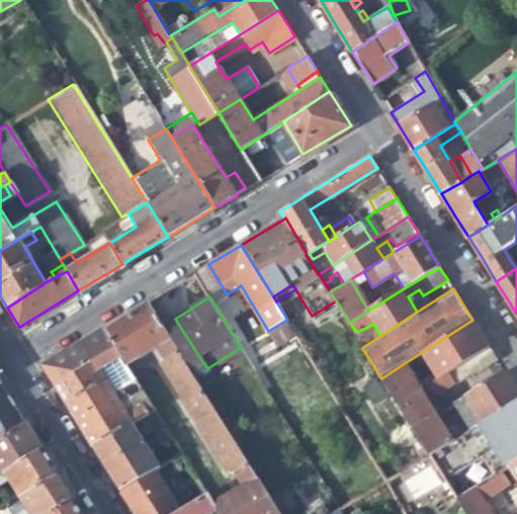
[(280,513),(278,510),(195,376),(186,363),(163,326),(148,301),(123,316),(104,327),(127,364),(154,348),(231,470),(237,472),(245,485),(216,502),(223,513),(280,513)]
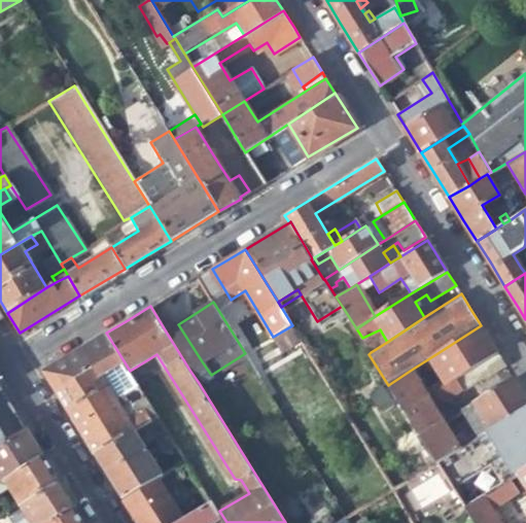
[(178,324),(166,332),(189,370),(199,383),(211,375),(202,361),(178,324)]
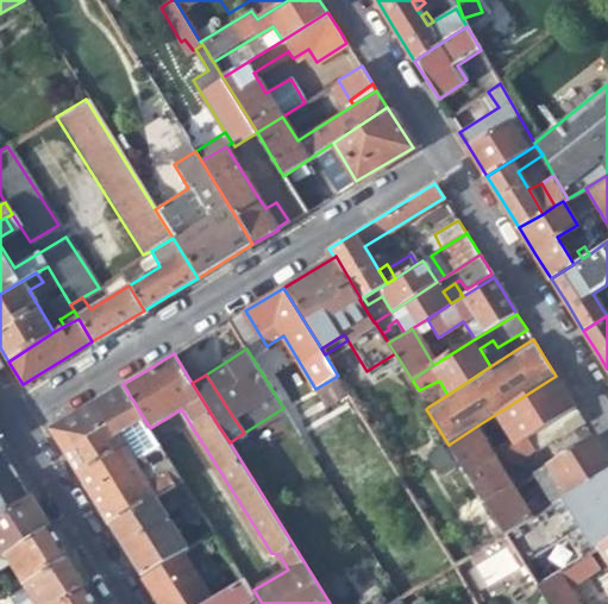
[(344,384),(338,376),(315,389),(319,395),(326,394),(344,384)]
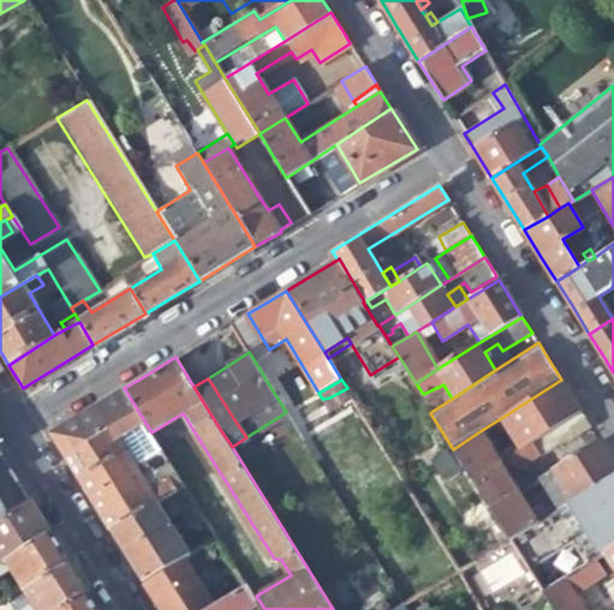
[(561,380),(511,412),(522,430),(531,443),(582,412),(571,395),(561,380)]
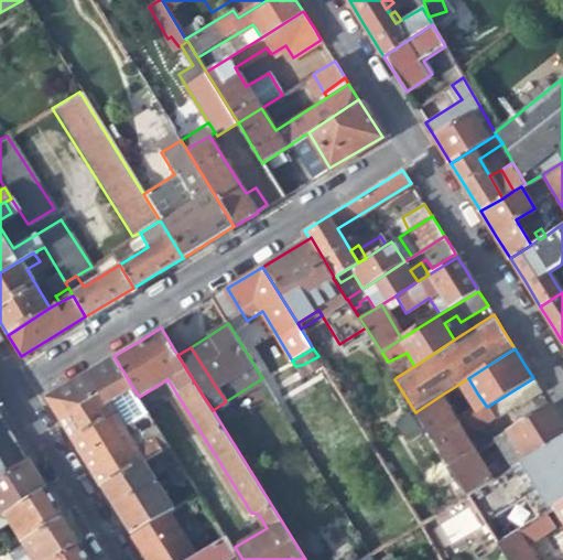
[(125,394),(139,418),(149,412),(139,397),(114,356),(83,375),(47,396),(64,423),(87,461),(130,433),(139,428),(134,421),(123,427),(109,402),(125,394)]
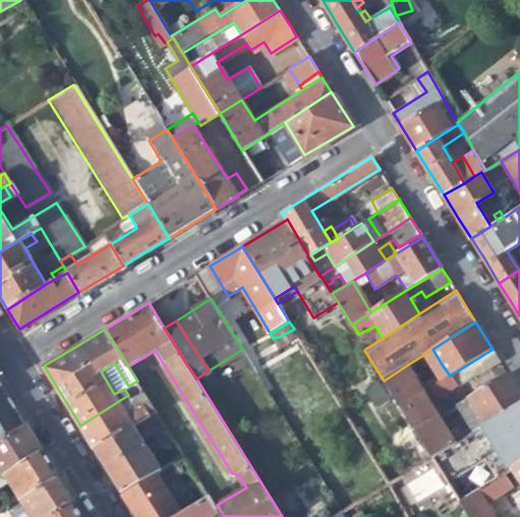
[(363,342),(366,348),(371,345),(368,339),(363,342)]
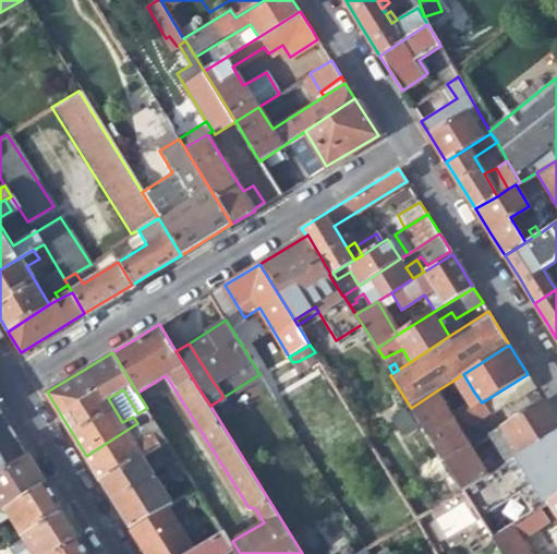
[(515,402),(536,388),(528,374),(482,402),(477,405),(455,419),(428,435),(446,462),(469,448),(471,447),(464,438),(460,431),(512,398),(515,402)]
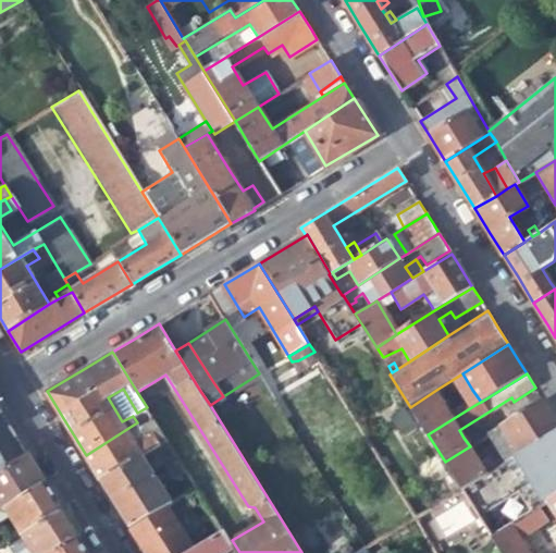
[(133,416),(137,413),(123,389),(108,397),(122,421),(133,416)]
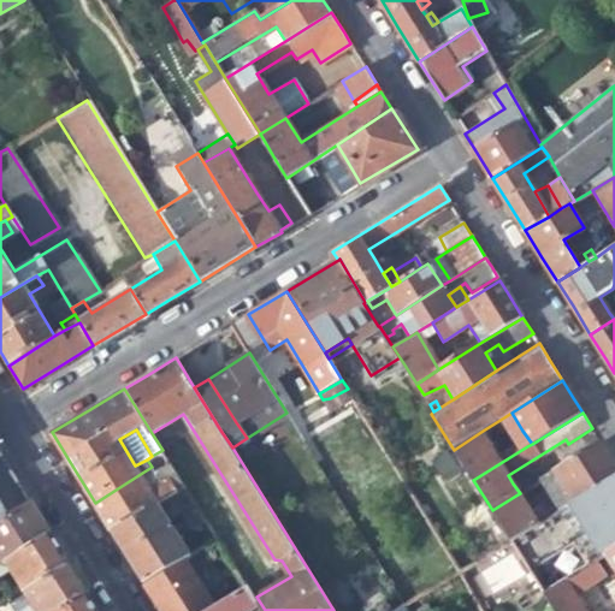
[(483,431),(454,450),(473,480),(502,462),(483,431)]
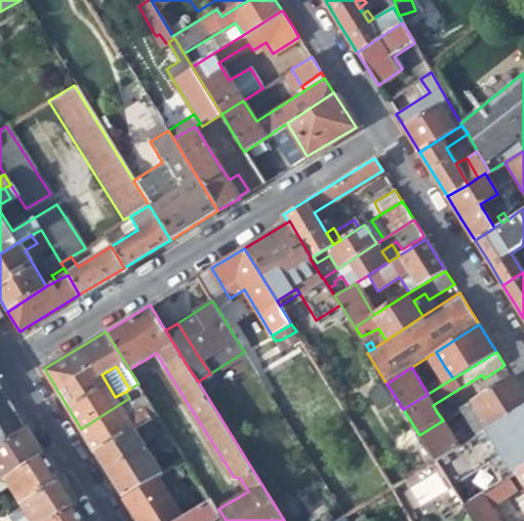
[(477,413),(486,428),(523,404),(523,396),(520,390),(513,378),(461,409),(468,419),(477,413)]
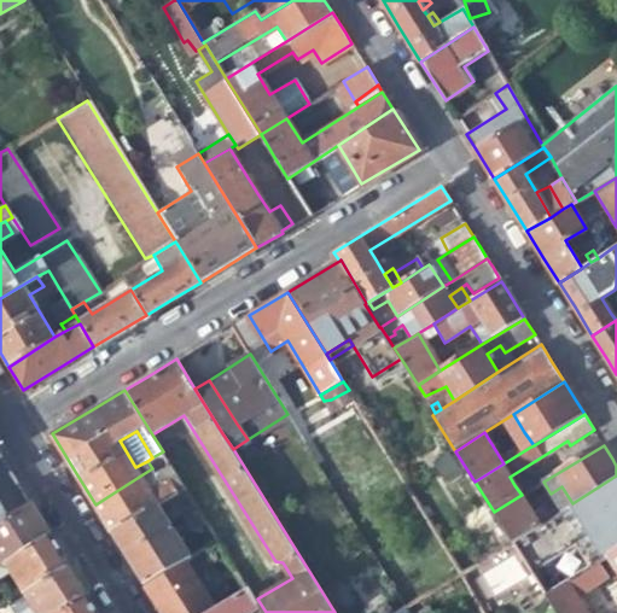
[(153,495),(143,474),(95,505),(103,515),(114,532),(161,505),(175,495),(186,488),(172,463),(161,470),(167,480),(153,489),(153,495)]
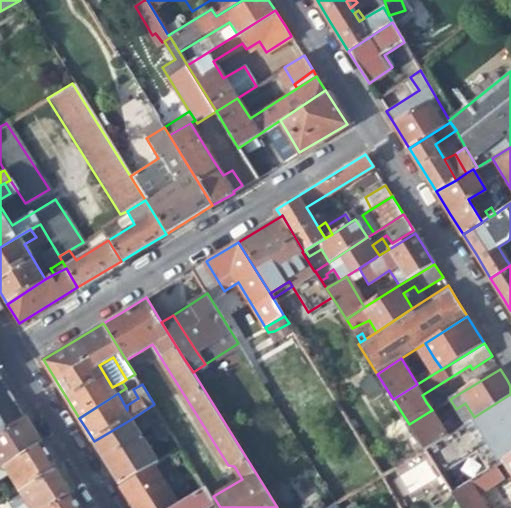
[(510,394),(474,417),(502,461),(510,455),(510,394)]
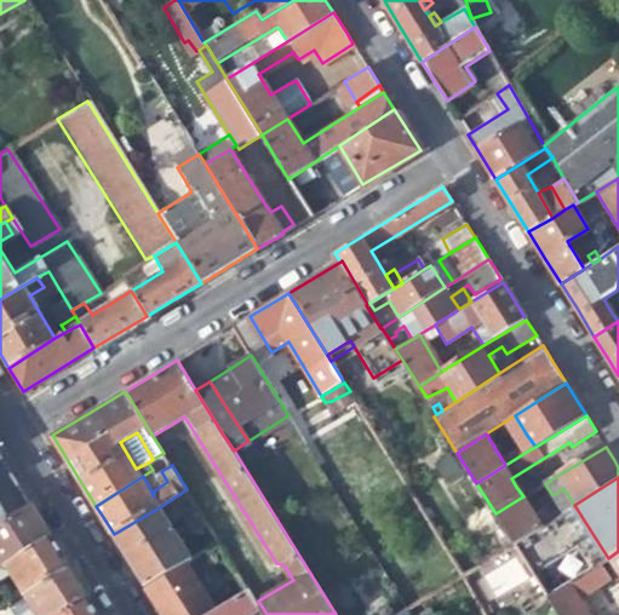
[(176,496),(207,549),(219,540),(218,538),(187,489),(176,496)]
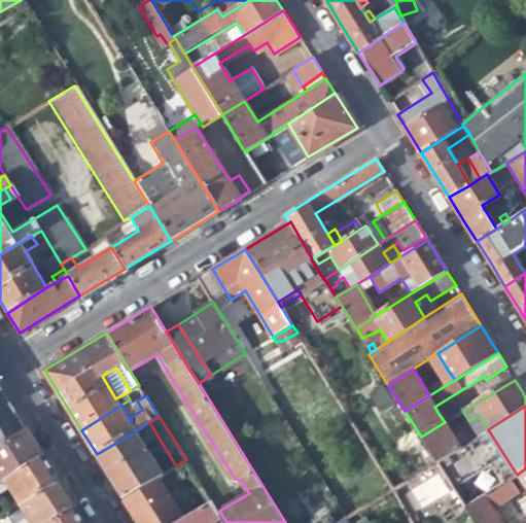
[(449,431),(443,423),(421,437),(435,461),(437,460),(450,452),(468,441),(465,437),(461,441),(453,428),(449,431)]
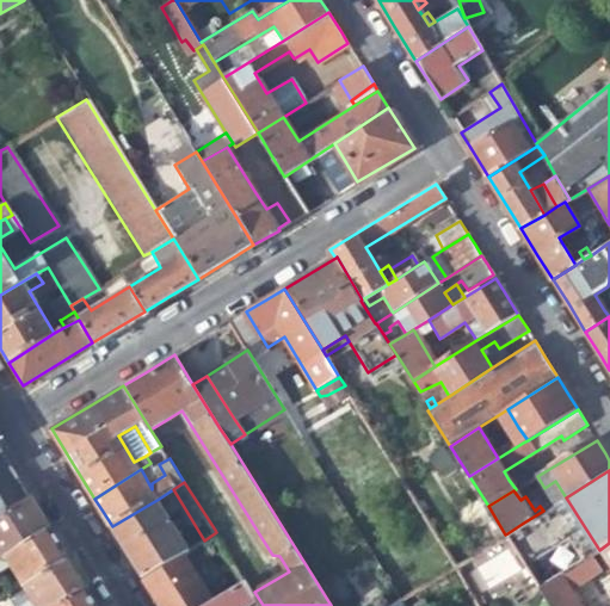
[(0,550),(5,557),(50,530),(39,513),(30,498),(7,512),(0,515),(0,550)]
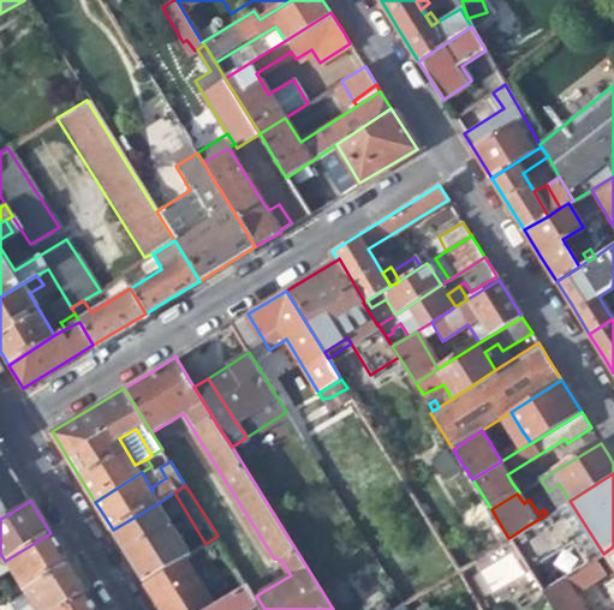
[(191,552),(160,502),(113,530),(130,556),(144,580),(186,555),(191,552)]
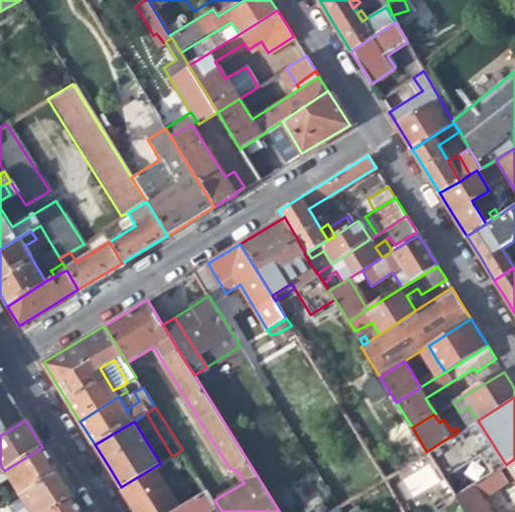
[(446,453),(440,442),(428,451),(426,452),(428,454),(432,460),(446,453)]
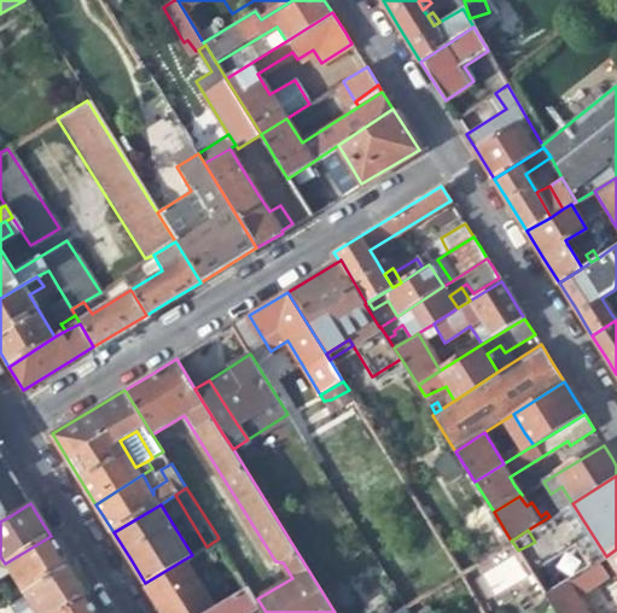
[(0,577),(12,570),(24,590),(68,565),(57,547),(51,536),(5,564),(0,566),(0,603),(7,600),(17,595),(13,588),(4,593),(0,587),(0,577)]
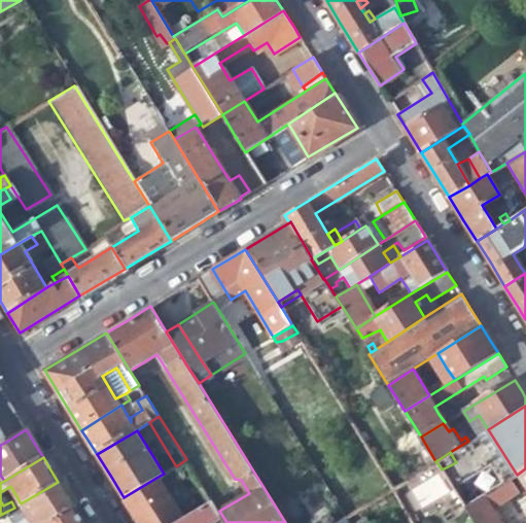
[(164,474),(191,516),(214,502),(200,481),(186,459),(176,466),(164,474)]
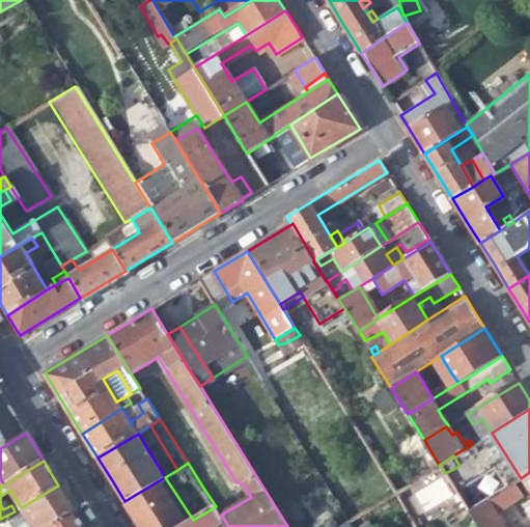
[(513,482),(509,486),(469,510),(478,526),(529,526),(529,472),(521,478),(529,493),(529,526),(503,526),(495,512),(522,495),(513,482)]
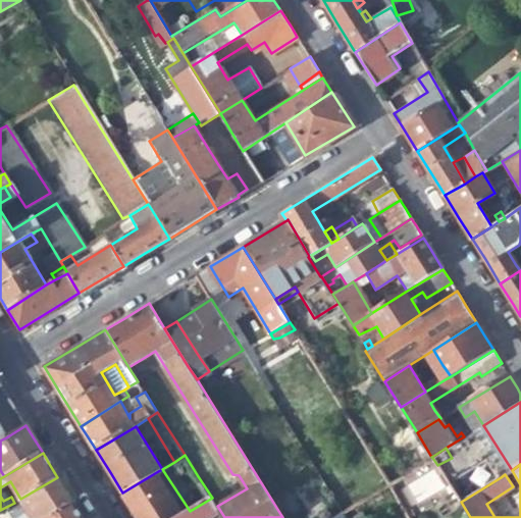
[(444,476),(461,502),(501,477),(493,468),(466,484),(456,469),(444,476)]
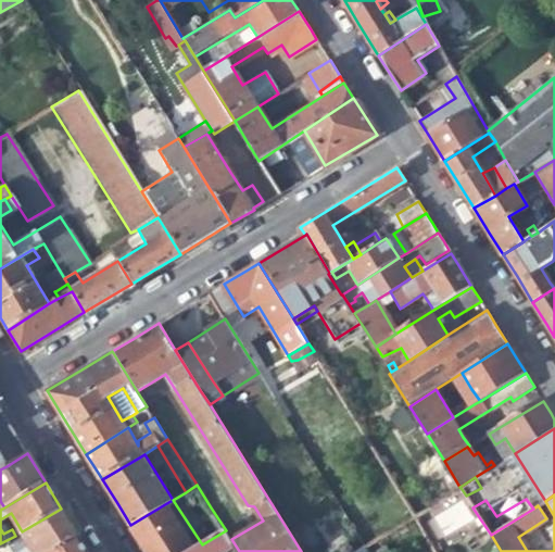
[(144,547),(147,551),(193,551),(198,550),(168,502),(130,525),(144,547)]
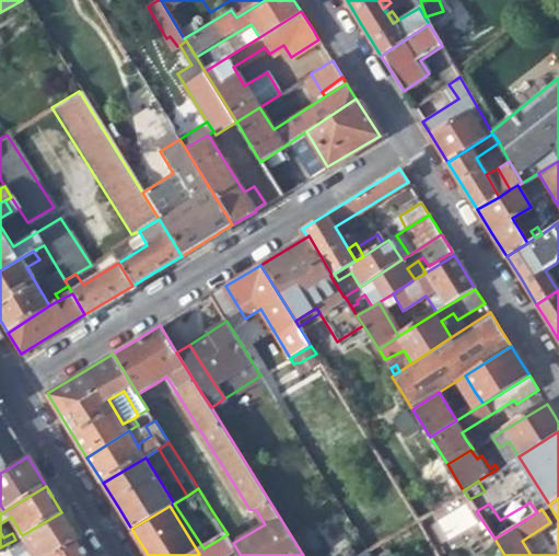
[(30,547),(34,555),(51,555),(80,540),(69,523),(61,512),(22,535),(15,540),(7,544),(14,555),(30,547)]
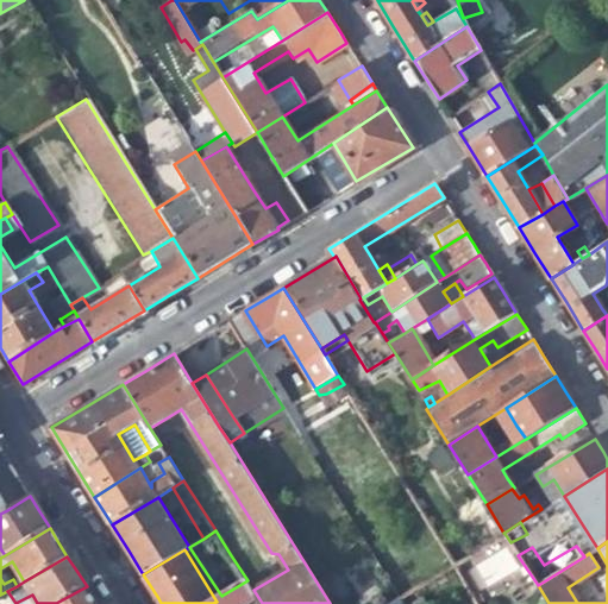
[(262,603),(254,590),(248,580),(221,596),(217,602),(212,603),(252,603),(254,603),(252,603),(262,603)]
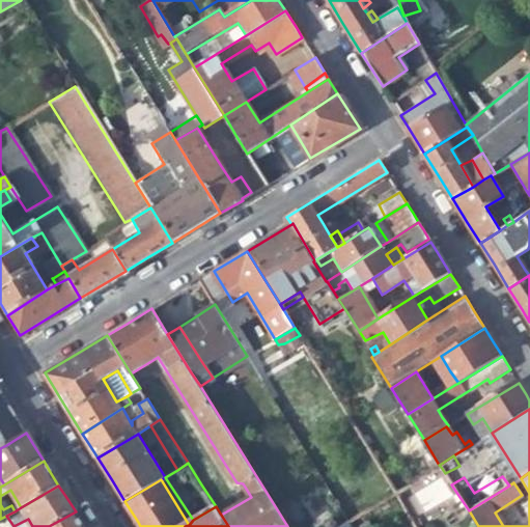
[(84,526),(83,524),(76,511),(49,526),(84,526)]
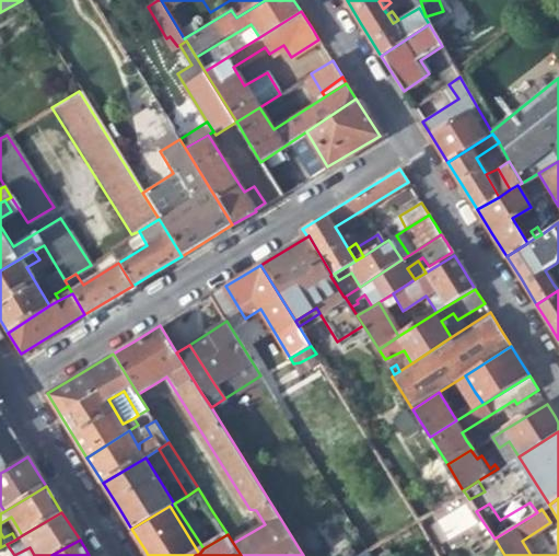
[(322,555),(314,543),(301,552),(303,555),(322,555)]
